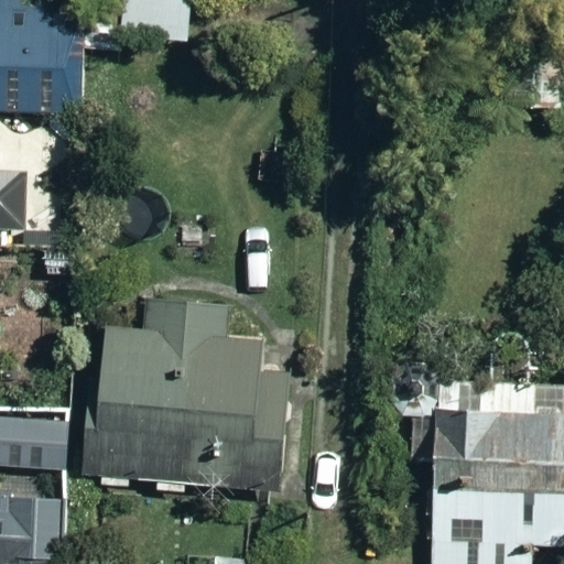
[(0,0),(0,106),(65,105),(61,0),(7,2),(7,0),(0,0)]
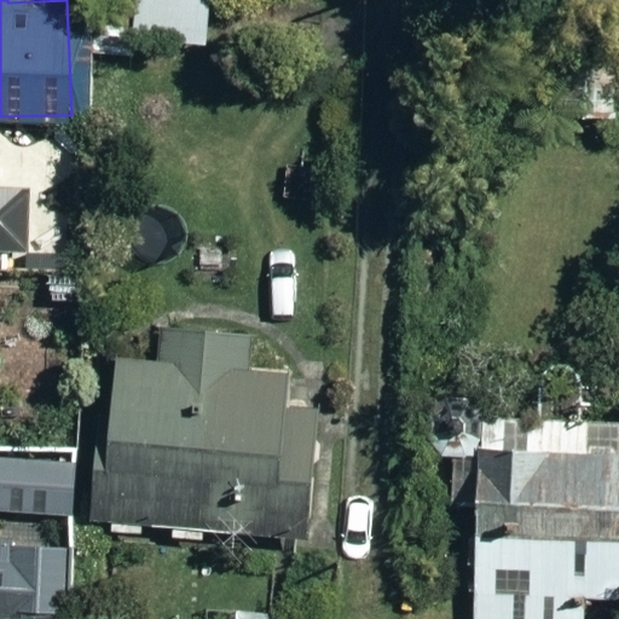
[(207,0),(137,0),(136,44),(206,46),(207,0)]
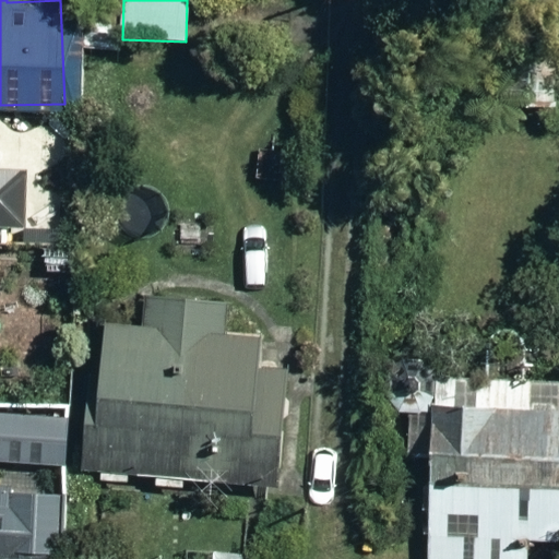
[(95,329),(91,478),(273,484),(276,373),(251,372),(252,336),(219,335),(221,300),(149,298),(147,331),(95,329)]
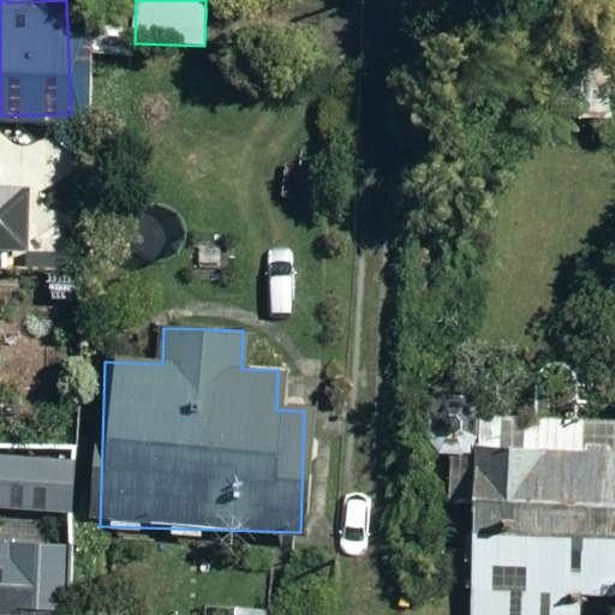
[(614,417),(469,419),(471,614),(580,614),(580,596),(614,595),(614,417)]
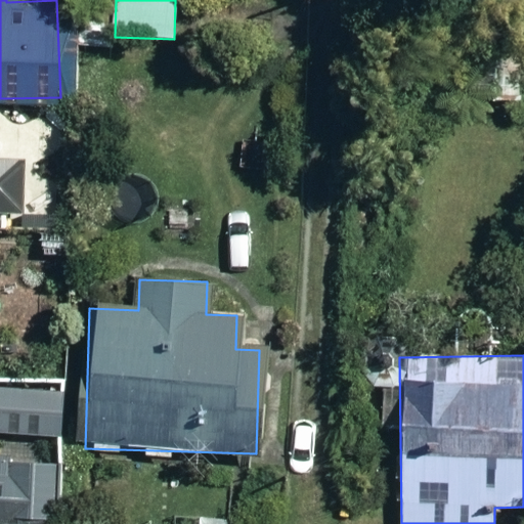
[(68,385),(0,383),(0,436),(67,438),(68,385)]
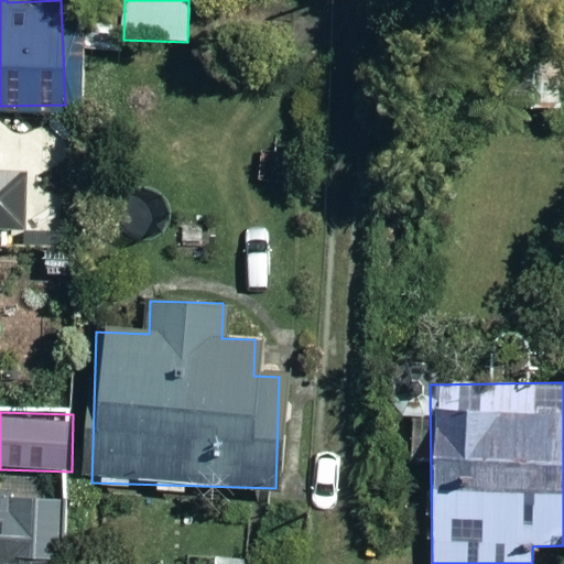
[(0,563),(65,563),(65,487),(0,488),(0,563)]
